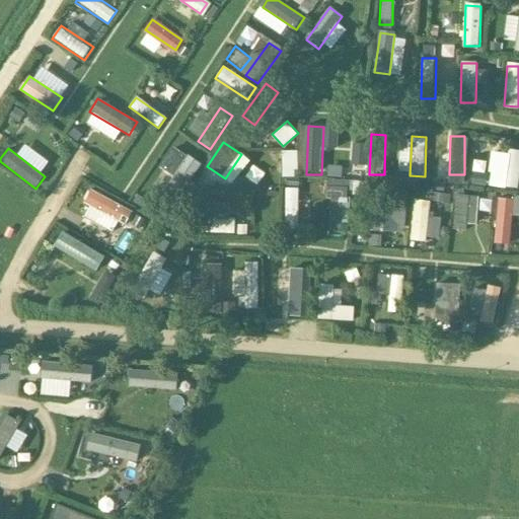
[(296,175),(297,149),(282,149),(282,174),(296,175)]
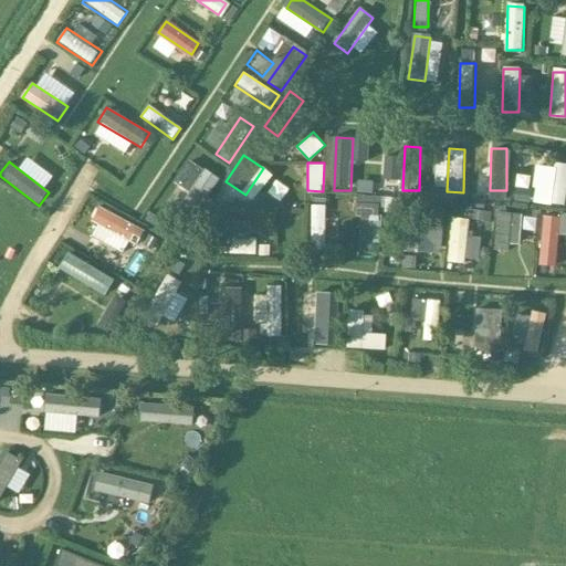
[(543,166),(538,202),(552,205),(556,167),(543,166)]
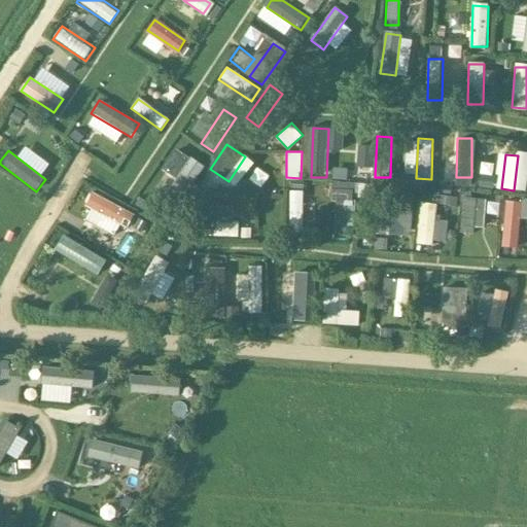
[(190,159),(165,200),(178,208),(204,166),(190,159)]
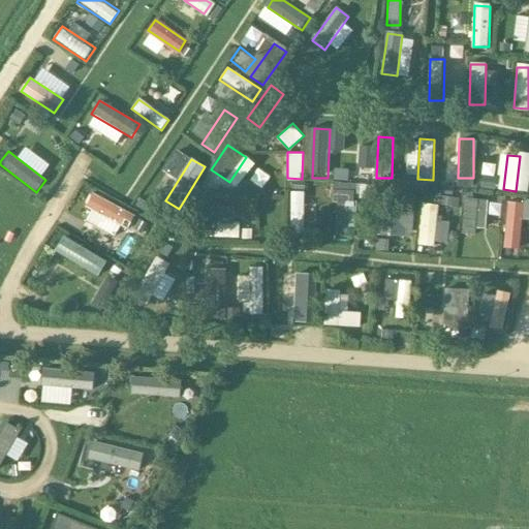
[(261,186),(270,175),(257,166),(249,178),(261,186)]
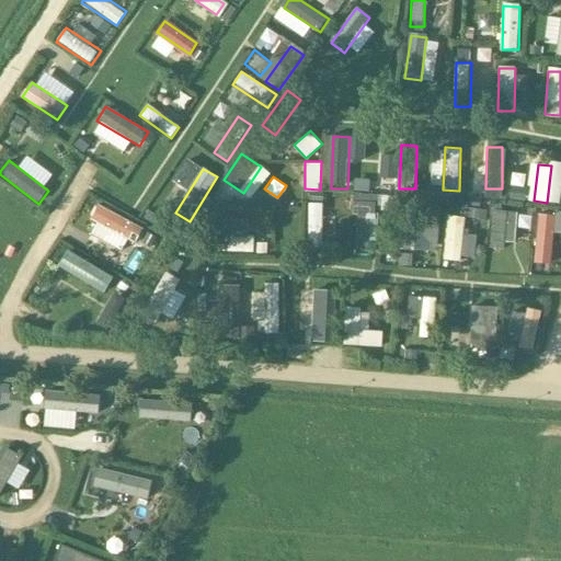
[(356,198),(354,251),(370,252),(373,199),(356,198)]
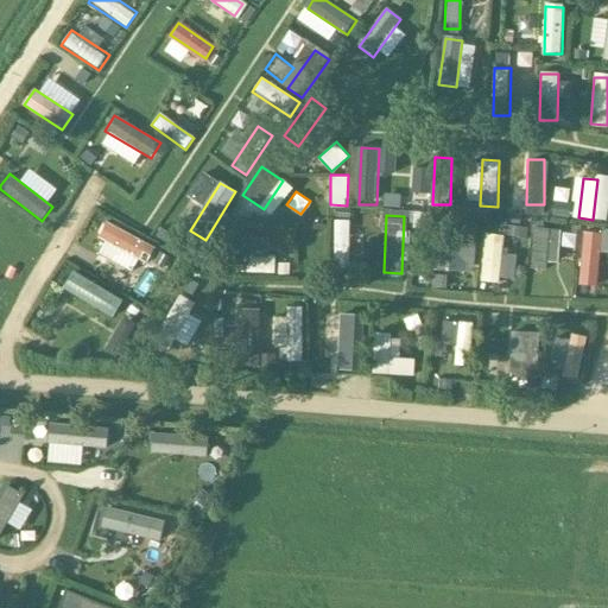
[(334,222),(334,268),(352,268),(350,221),(334,222)]
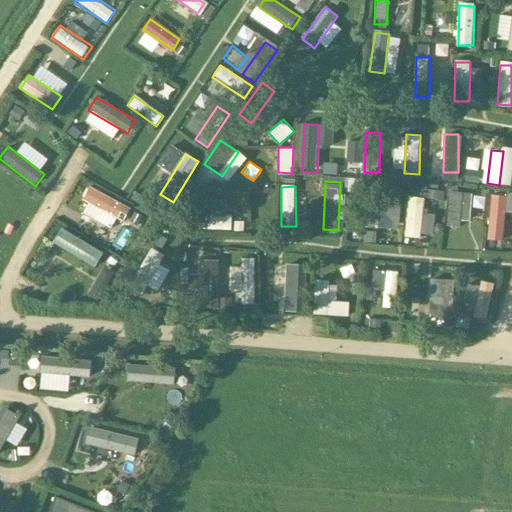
[(92,188),(85,202),(124,224),(132,210),(92,188)]
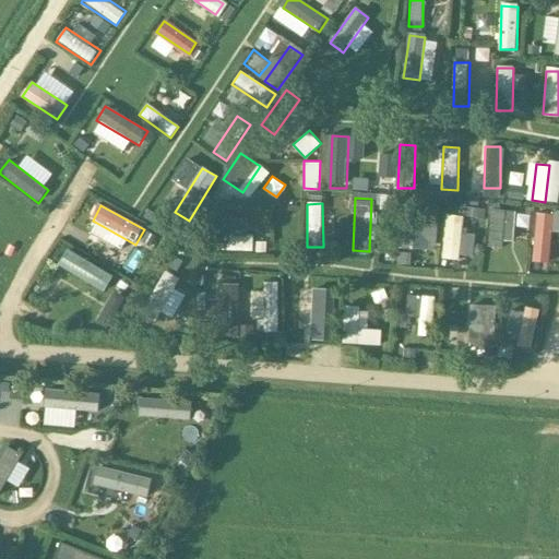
[(494,210),(489,247),(502,248),(507,212),(494,210)]
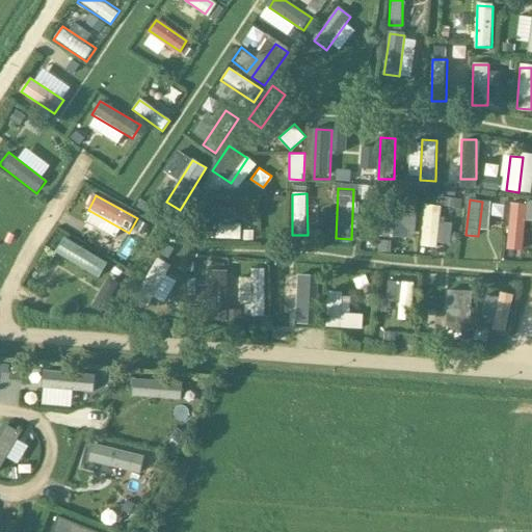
[(419,208),(369,205),(368,220),(418,223),(419,208)]
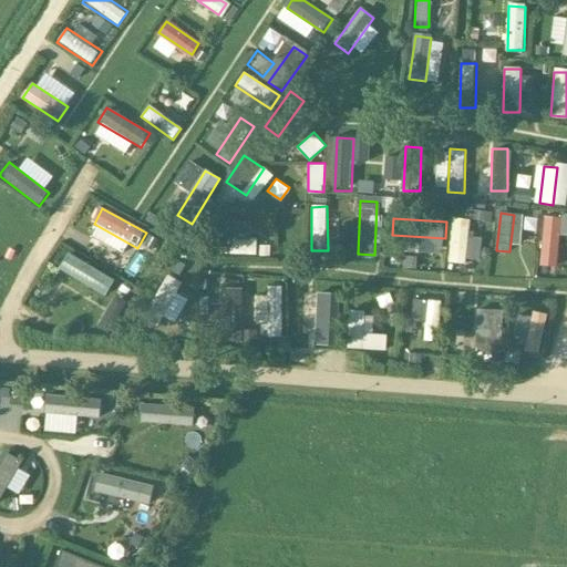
[(454,219),(450,263),(466,264),(470,220),(454,219)]
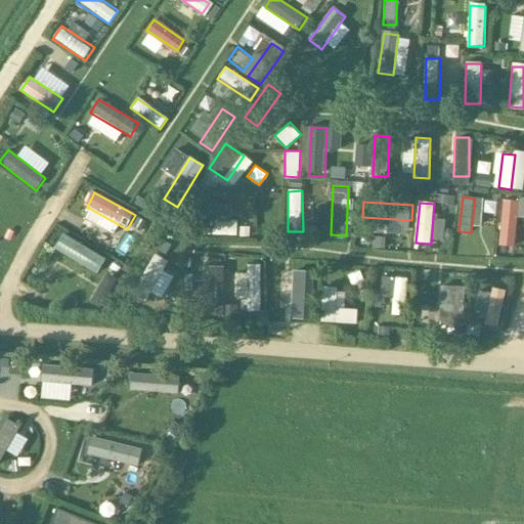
[(504,203),(499,252),(515,253),(519,204),(504,203)]
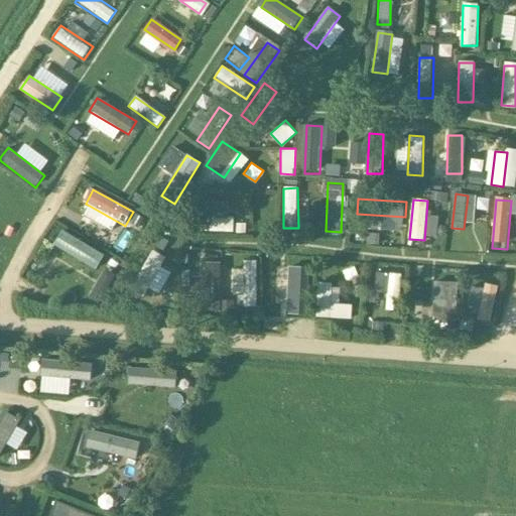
[(232,217),(191,217),(191,231),(232,232),(232,217)]
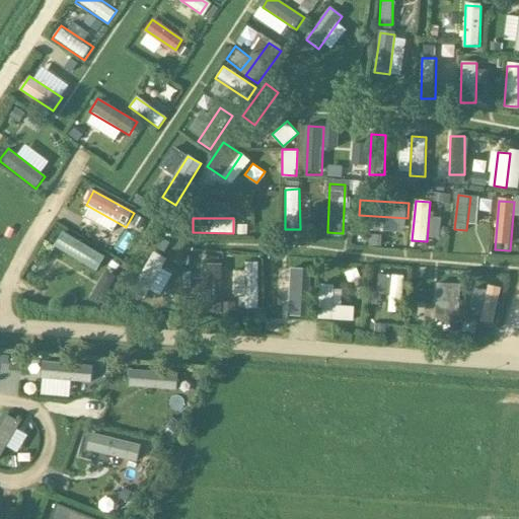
[(63,233),(55,246),(94,270),(102,256),(63,233)]
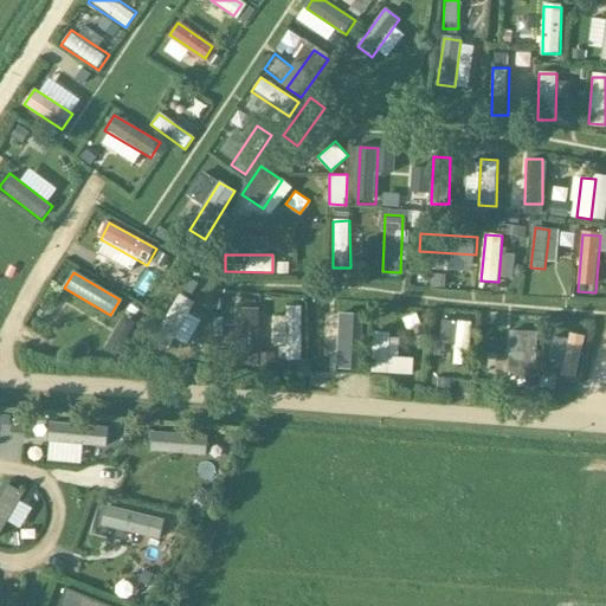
[(179,292),(150,341),(166,350),(194,302),(179,292)]
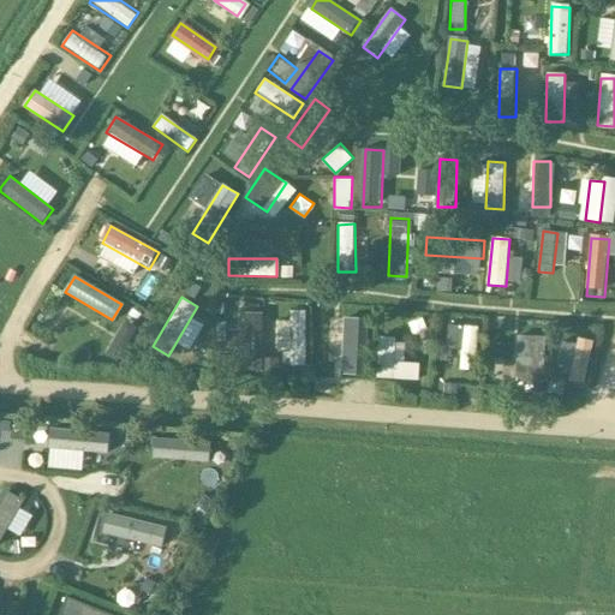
[(290,312),(292,369),(310,369),(308,311),(290,312)]
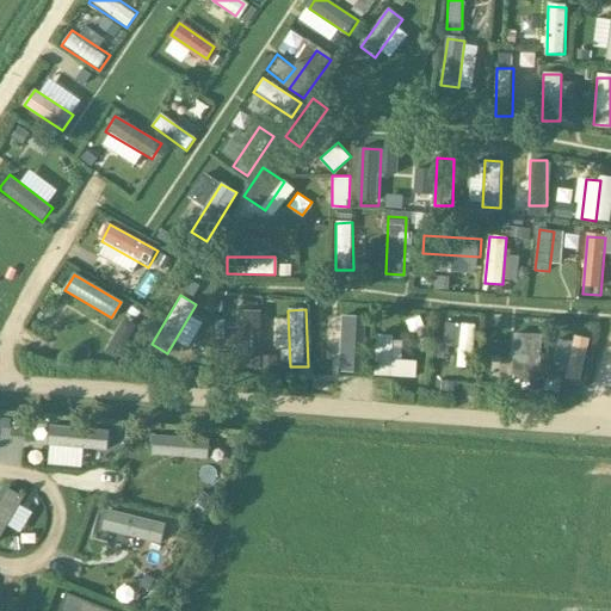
[(244,312),(244,369),(261,369),(261,312),(244,312)]
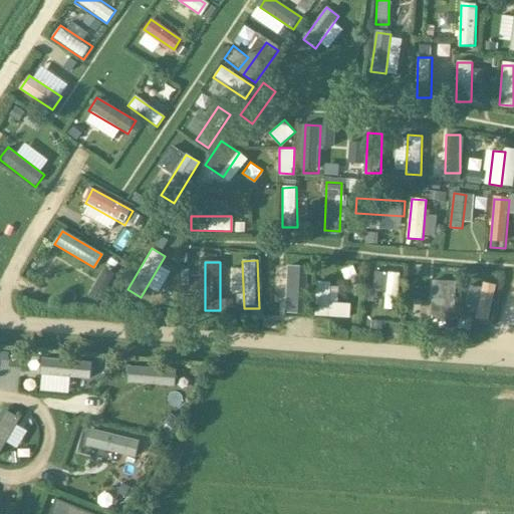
[(103,301),(113,271),(101,266),(91,297),(103,301)]
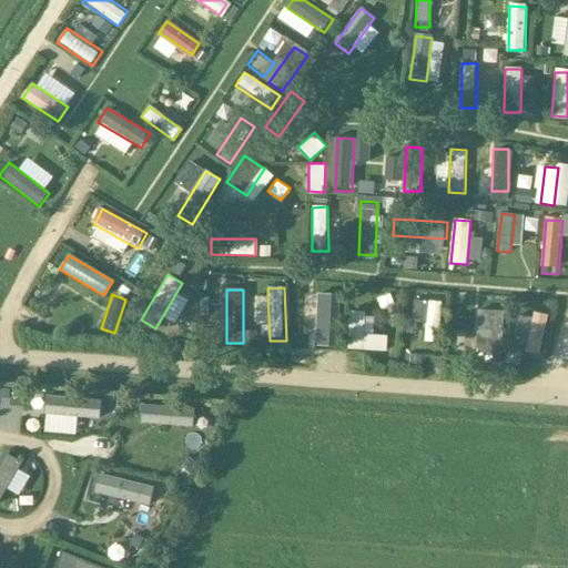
[(416,296),(414,333),(427,334),(430,297),(416,296)]
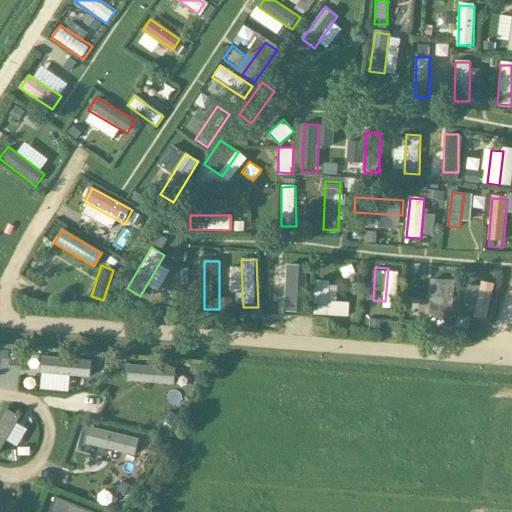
[(290,269),(288,308),(302,309),(304,269),(290,269)]
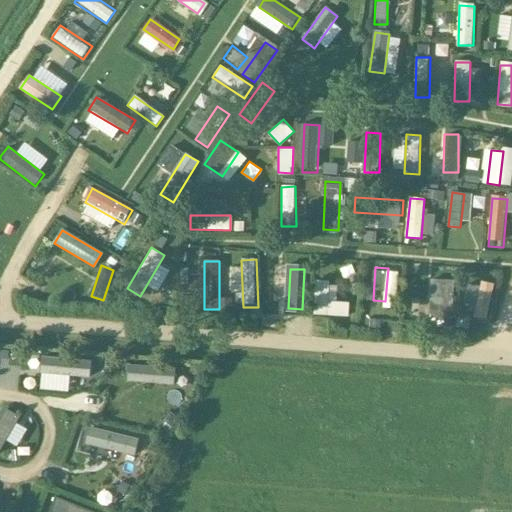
[(314,280),(312,315),(347,317),(347,302),(327,301),(328,281),(314,280)]
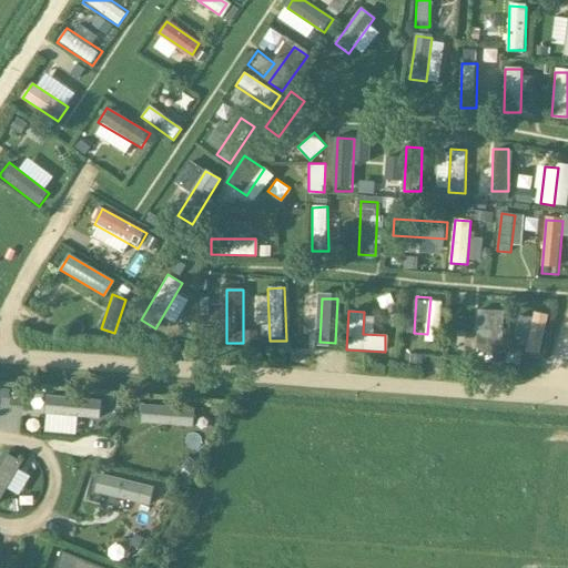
[(484,312),(482,356),(497,356),(499,313),(484,312)]
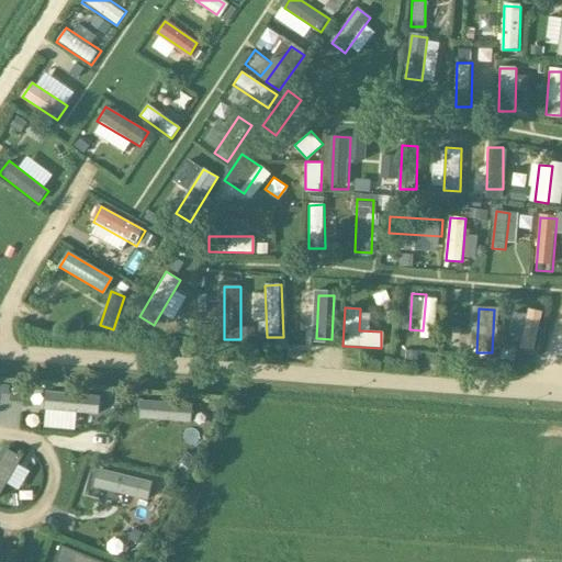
[(529,311),(521,347),(535,350),(542,314),(529,311)]
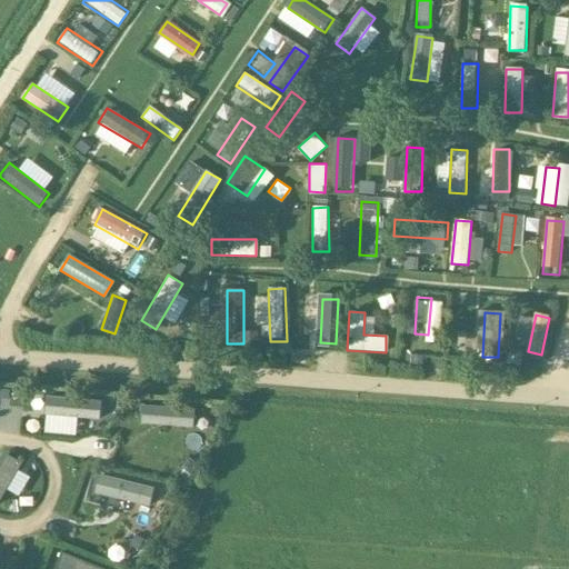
[(48,397),(46,415),(100,420),(102,402),(48,397)]
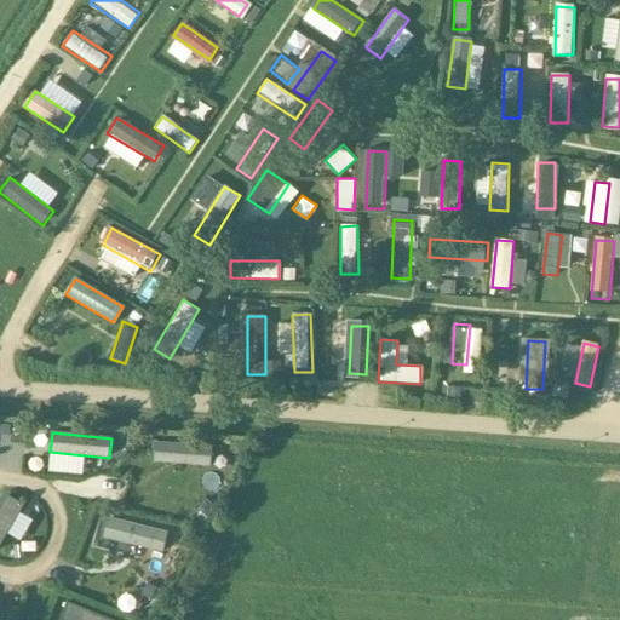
[(154,443),(153,463),(212,466),(213,446),(154,443)]
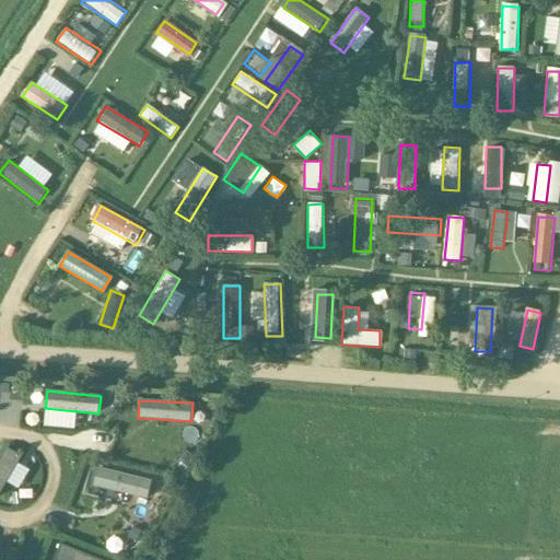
[(8,447),(0,459),(0,493),(22,456),(8,447)]
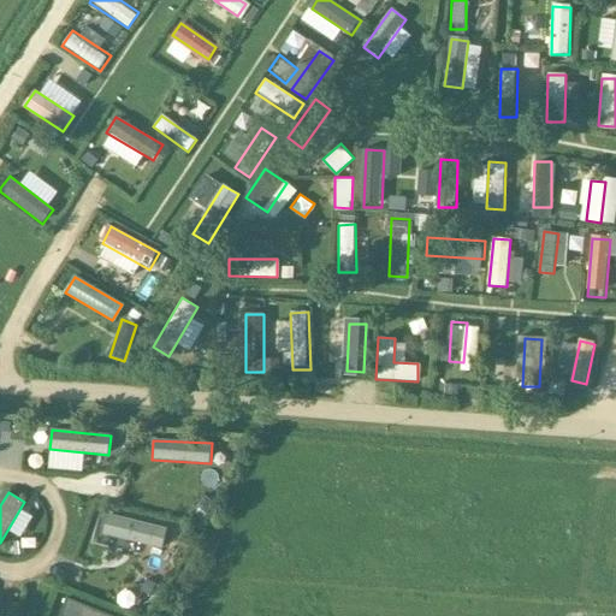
[(108,516),(105,534),(163,549),(166,529),(108,516)]
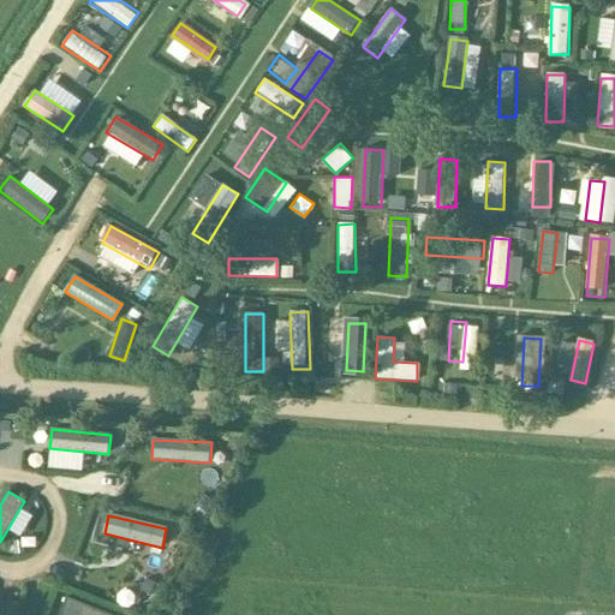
[(114,614),(67,597),(60,614),(114,614)]
